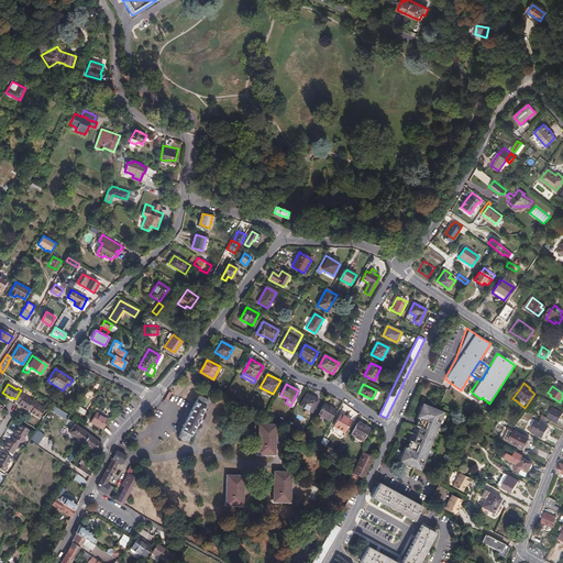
[(24,395),(20,392),(15,399),(14,400),(19,404),(23,395),(24,395)]
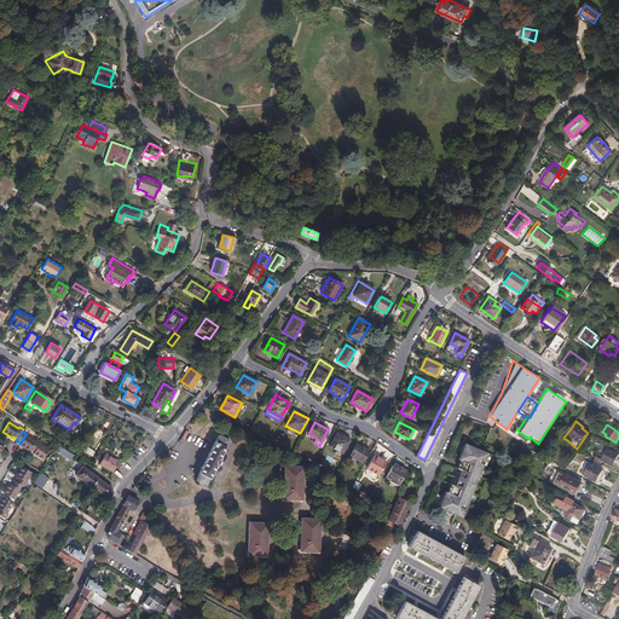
[(342,452),(350,440),(337,433),(330,446),(342,452)]
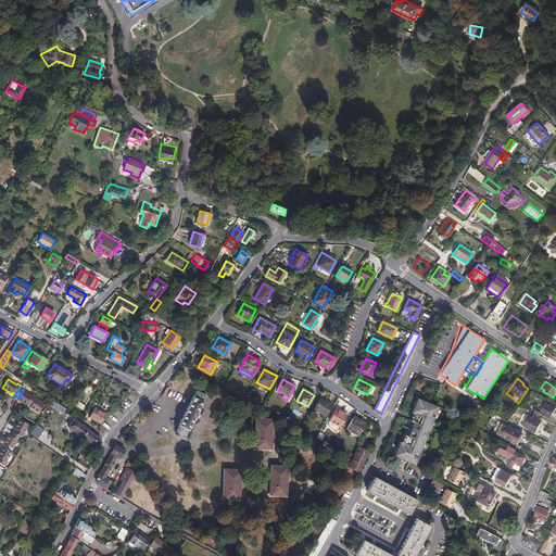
[(32,395),(23,390),(19,399),(17,400),(25,405),(26,403),(32,395)]
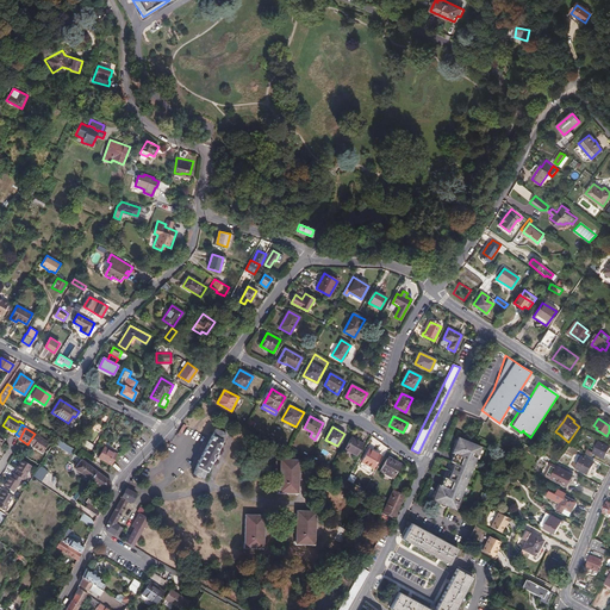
[(226,434),(216,428),(193,473),(203,478),(226,434)]
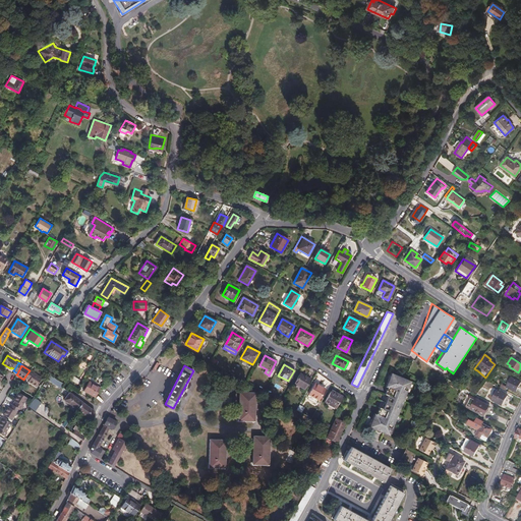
[(31,369),(30,370),(24,378),(29,381),(27,382),(36,387),(42,379),(33,373),(34,372),(31,369)]
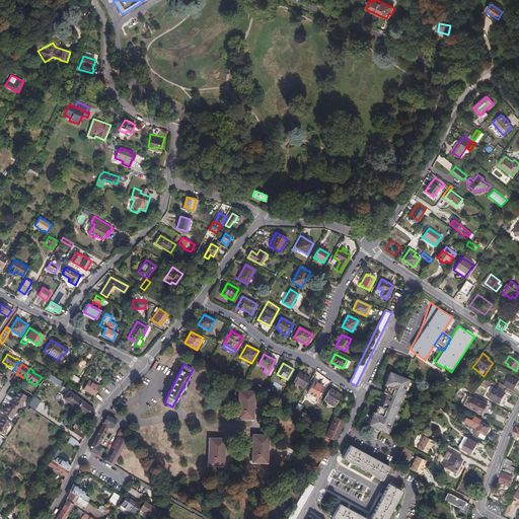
[(372,412),(367,425),(377,429),(387,433),(410,379),(389,371),(384,384),(385,385),(384,387),(384,388),(387,390),(379,410),(376,409),(375,411),(374,413),(372,412)]
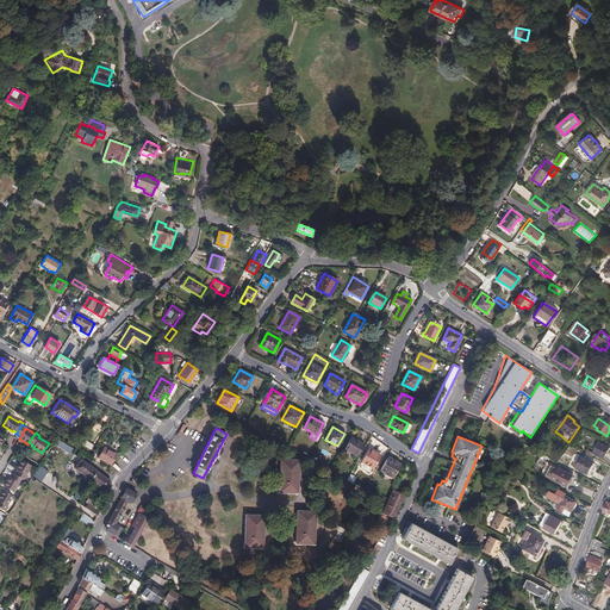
[(346,449),(356,455),(363,443),(352,437),(346,449)]
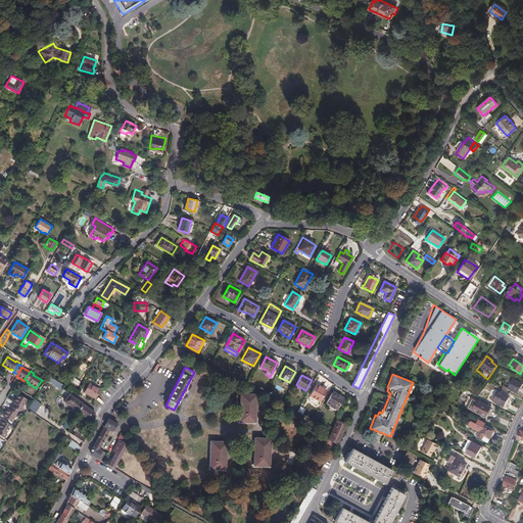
[(61,390),(63,386),(52,378),(49,382),(61,390)]
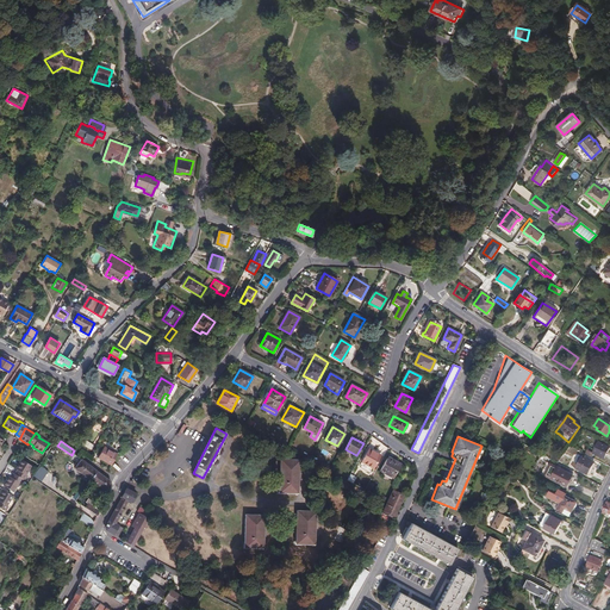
[(593,453),(604,458),(609,447),(598,442),(593,453)]
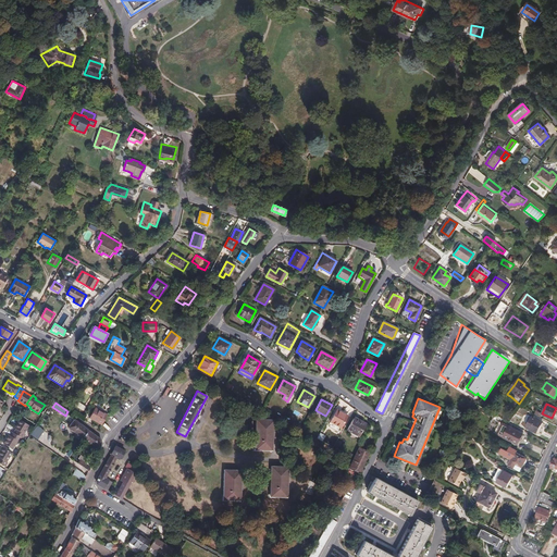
[(90,418),(102,424),(108,415),(96,408),(90,418)]
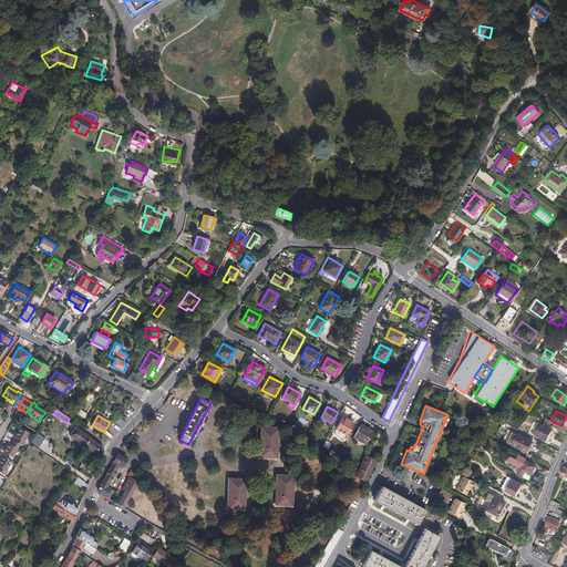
[(342,418),(336,429),(347,435),(353,423),(342,418)]
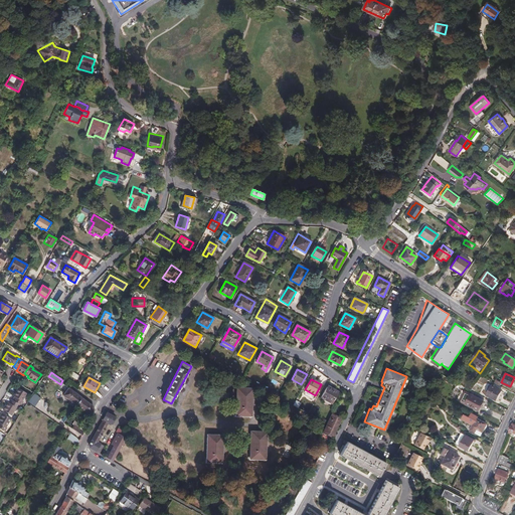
[(321,397),(332,402),(338,391),(328,385),(321,397)]
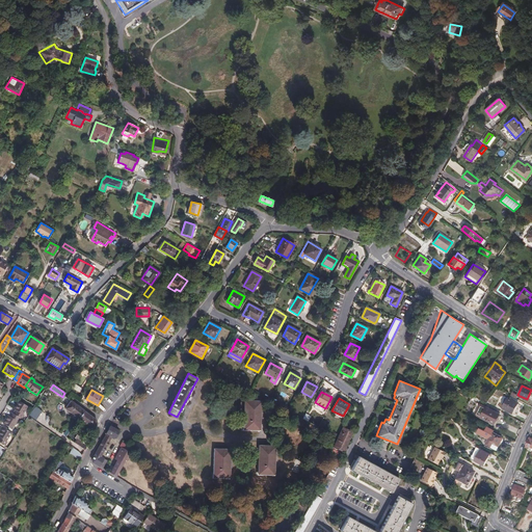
[(508,398),(503,408),(512,414),(517,403),(508,398)]
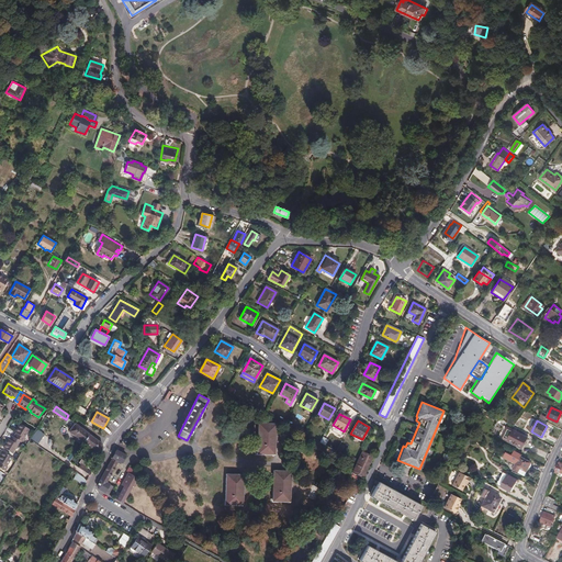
[(89,434),(75,423),(68,431),(83,442),(89,434)]
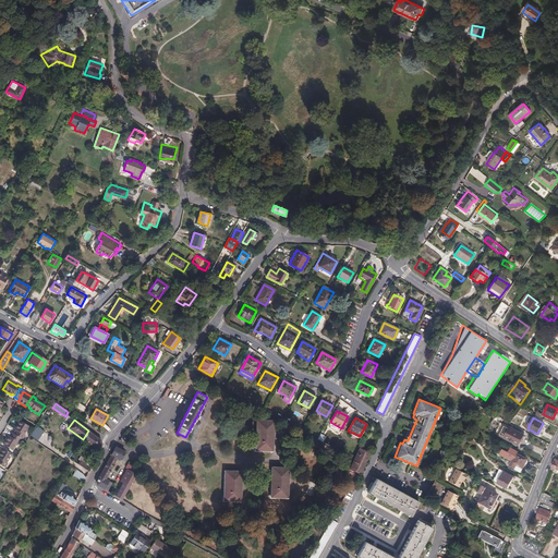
[(21,438),(22,439),(24,436),(23,435),(28,426),(20,421),(14,429),(15,431),(13,434),(21,438)]
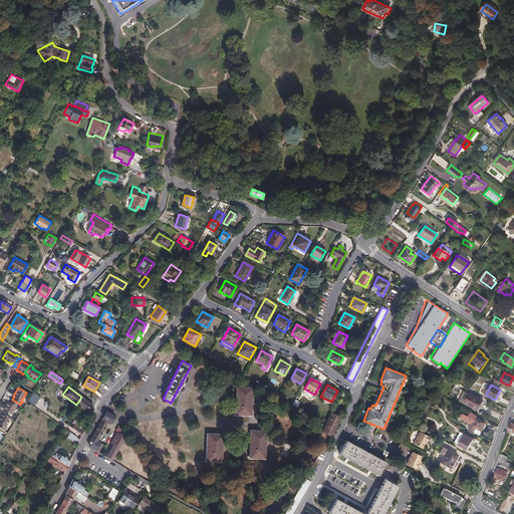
[(236,415),(251,415),(252,388),(237,388),(236,415)]
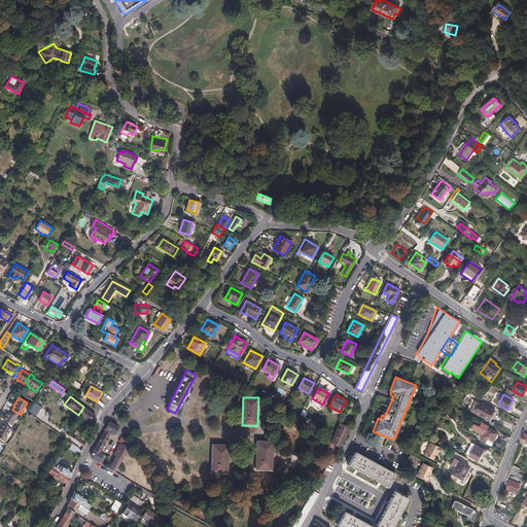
[(477,400),(473,399),(468,409),(471,411),(477,400)]
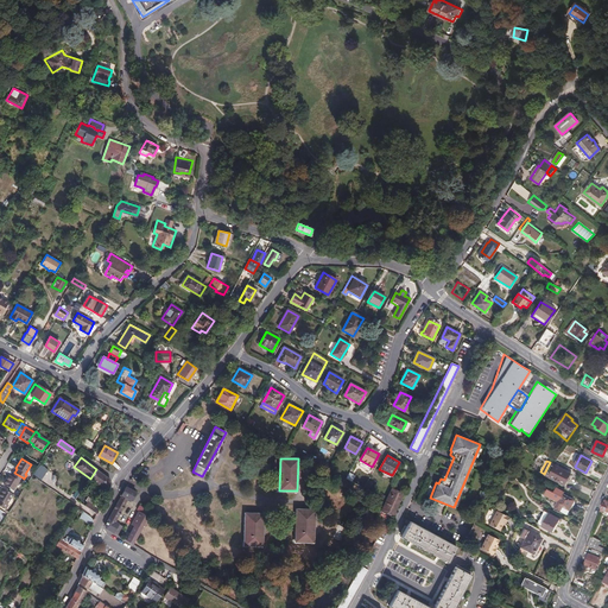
[(571,474),(550,462),(544,474),(567,485),(571,474)]
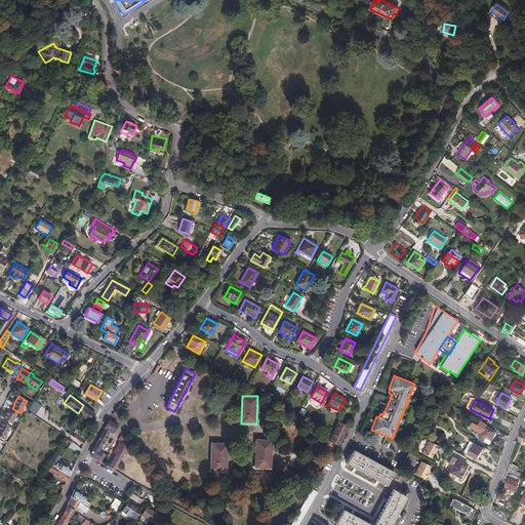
[(30,410),(36,414),(42,406),(36,402),(30,410)]
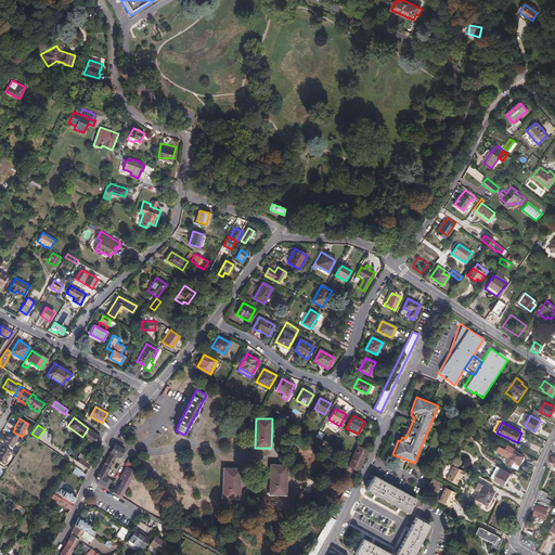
[(88,428),(82,437),(99,448),(101,441),(100,437),(88,428)]
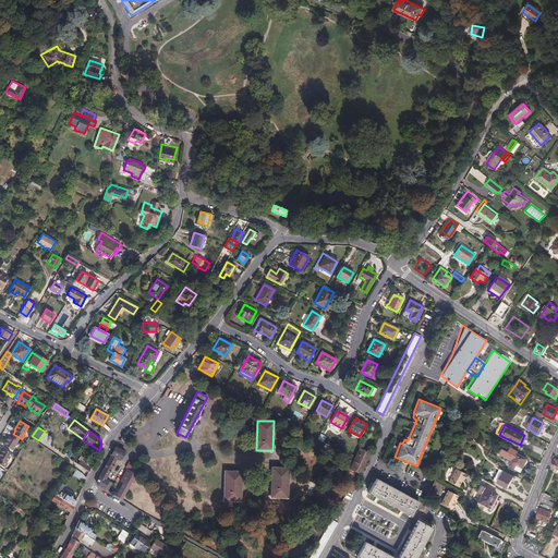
[(13,434),(12,433),(9,437),(8,436),(2,444),(12,450),(17,441),(19,443),(21,438),(13,434)]
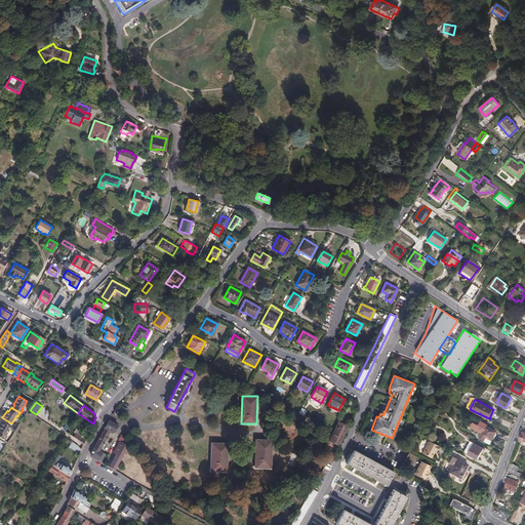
[(109,420),(91,454),(91,456),(97,460),(98,460),(98,458),(102,460),(106,454),(99,451),(111,431),(113,433),(117,426),(109,420)]
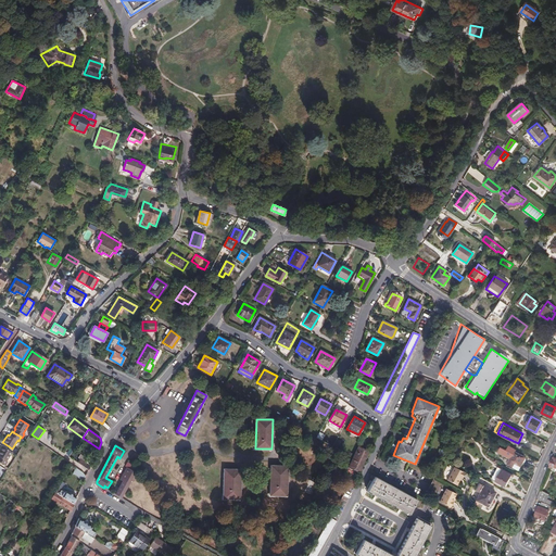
[(11,452),(2,446),(0,450),(0,462),(4,465),(8,462),(5,460),(11,452)]
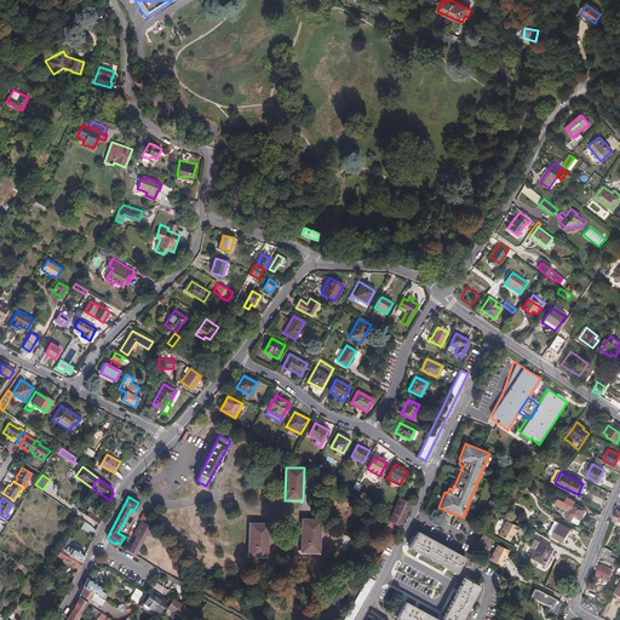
[(488,507),(495,511),(499,504),(492,500),(488,507)]
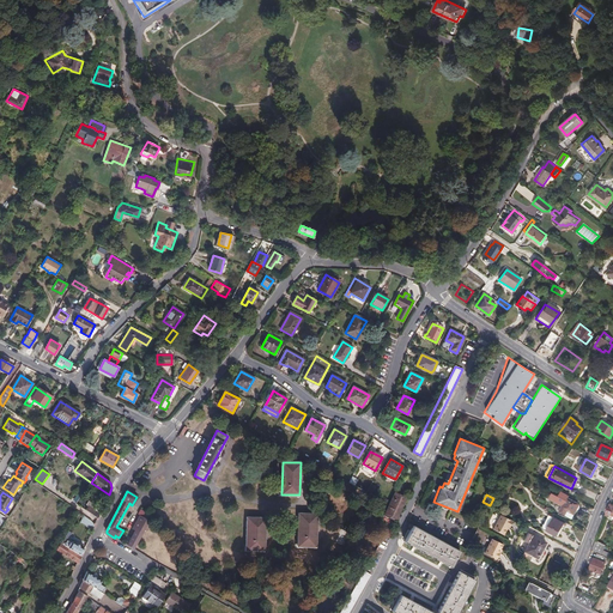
[(387,514),(396,517),(399,515),(406,501),(395,496),(387,514)]
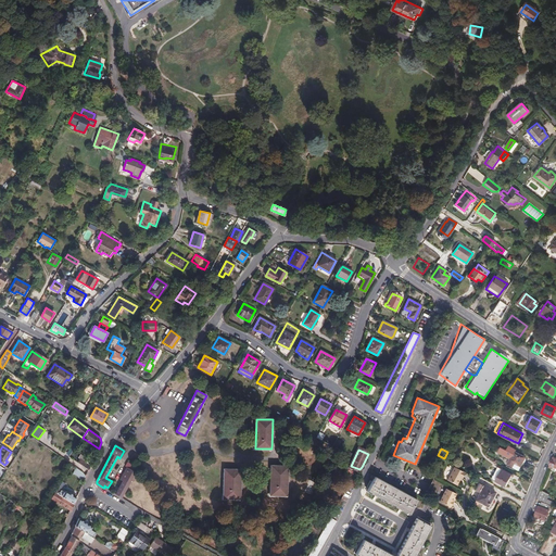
[(508,464),(513,466),(515,463),(520,465),(520,466),(526,457),(515,452),(508,464)]
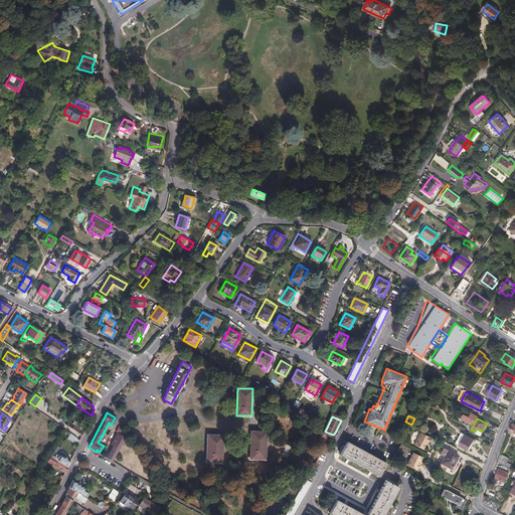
[(114,447),(107,458),(112,461),(113,462),(126,438),(125,438),(126,434),(118,428),(116,433),(118,434),(111,445),(114,447)]
